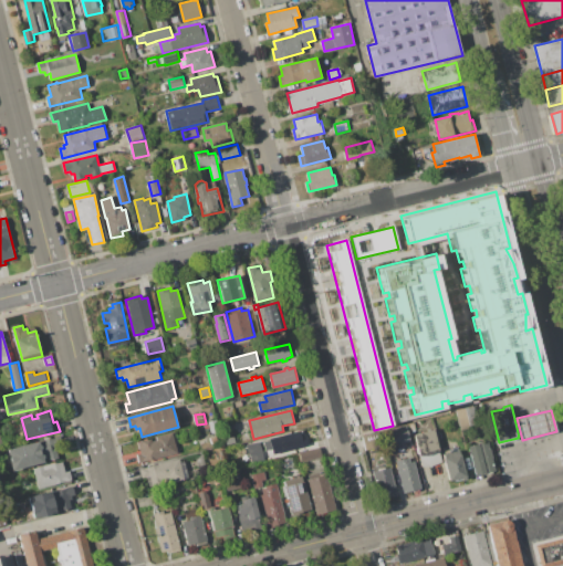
[(218,419),(220,431),(212,433),(209,421),(218,419)]
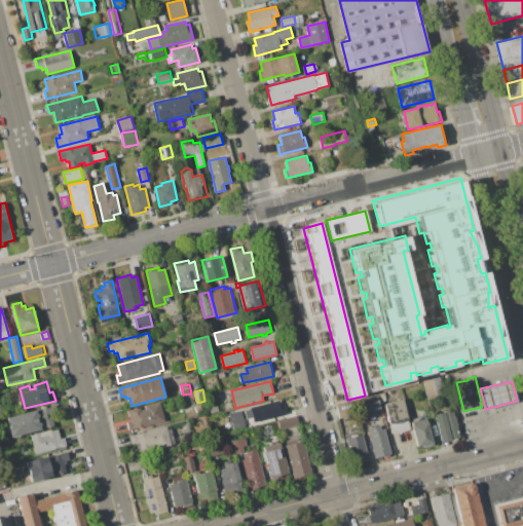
[(378,395),(382,410),(377,412),(377,416),(371,417),(370,413),(364,415),(360,399),(378,395)]
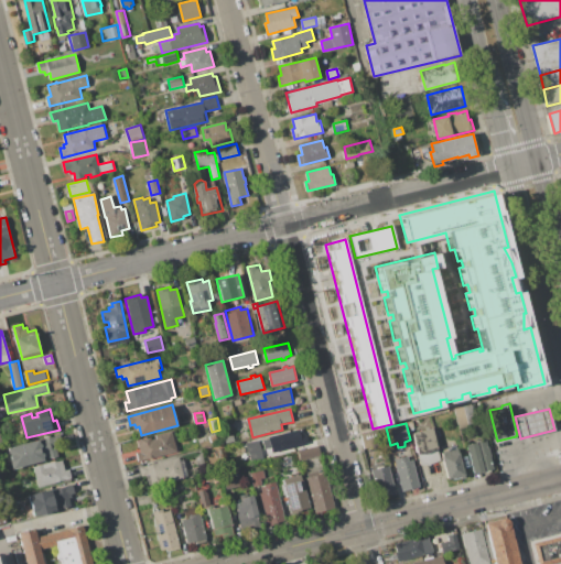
[(433,429),(441,461),(421,465),(413,433),(433,429)]
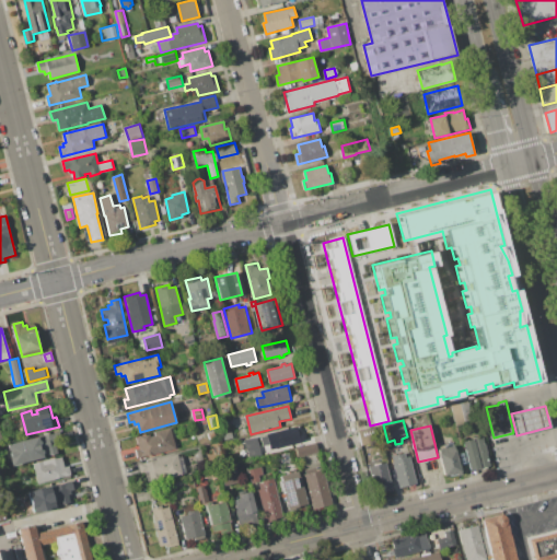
[(271,450),(269,444),(264,445),(262,436),(268,435),(267,434),(298,427),(300,434),(303,433),(305,441),(271,450)]
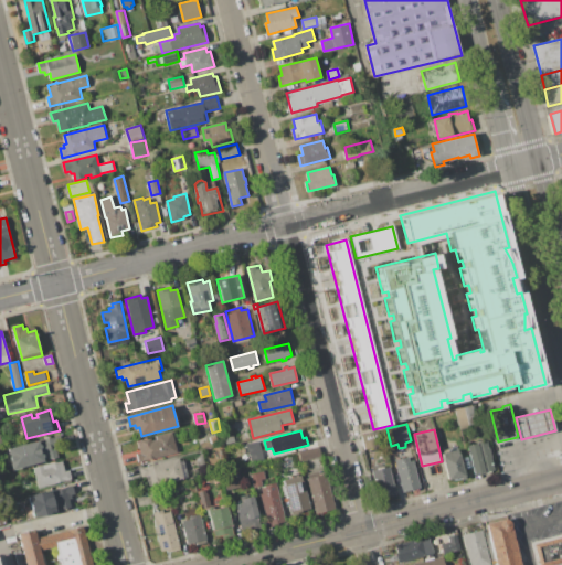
[(141,451),(138,441),(141,441),(141,439),(151,436),(152,440),(158,438),(157,435),(172,432),(178,452),(140,461),(137,452),(141,451)]
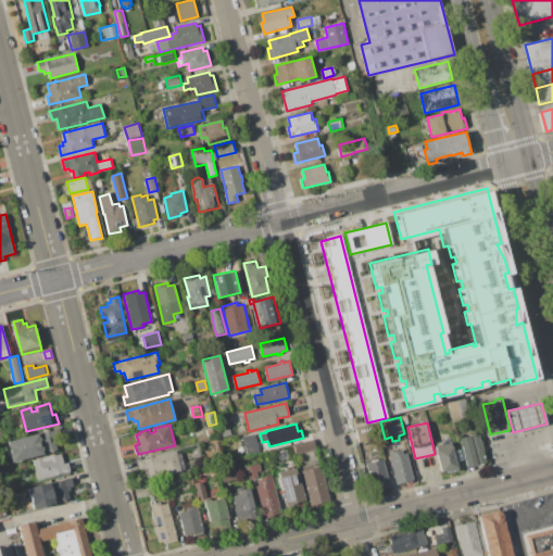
[(373,425),(376,439),(361,442),(356,428),(373,425)]
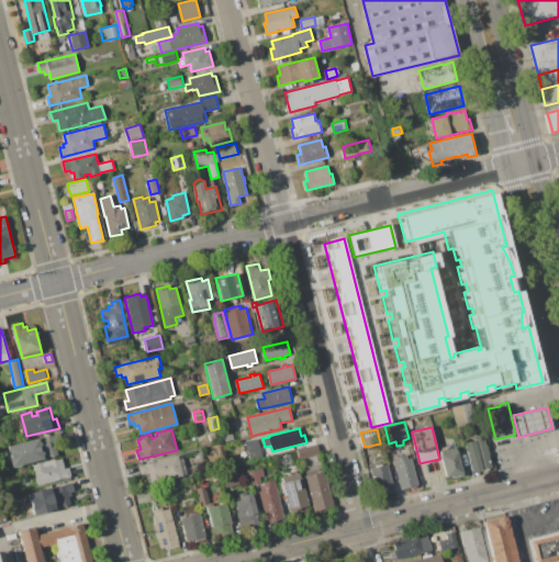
[(233,433),(235,440),(226,441),(225,435),(233,433)]
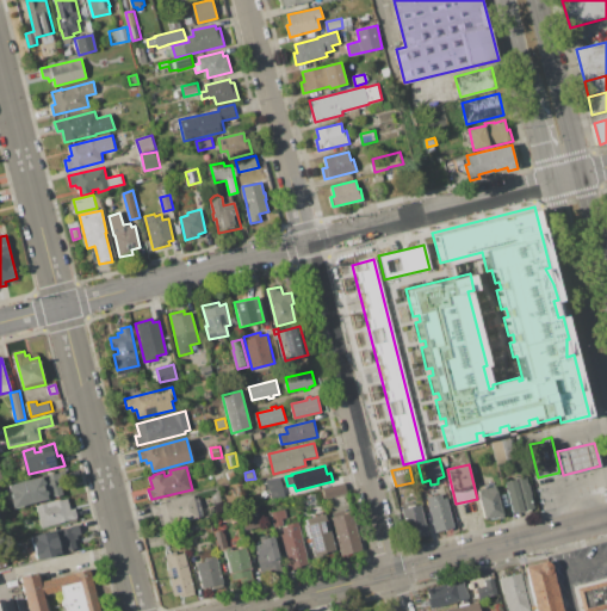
[(66,471),(67,479),(61,480),(64,494),(48,498),(49,499),(14,507),(8,485),(66,471)]
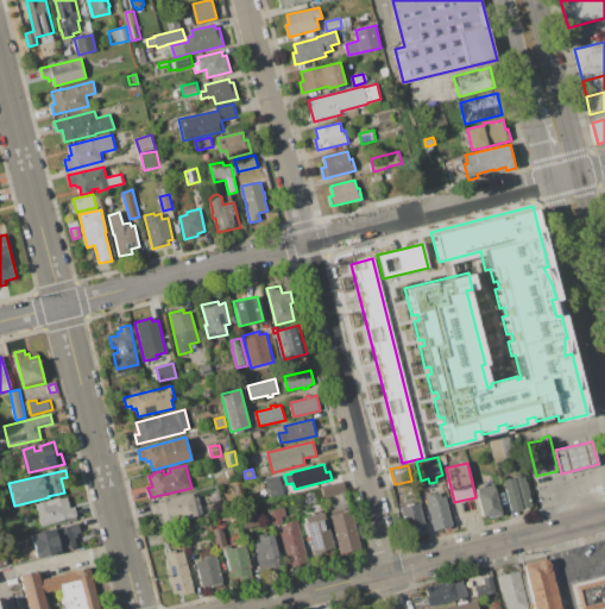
[(281,475),(285,495),(271,498),(266,478),(281,475)]
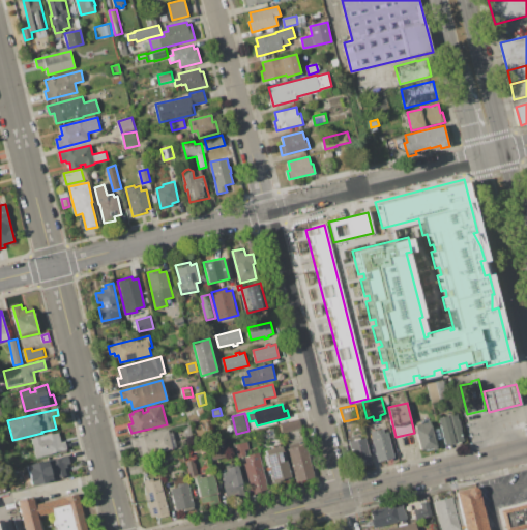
[(458,413),(465,441),(446,445),(439,418),(458,413)]
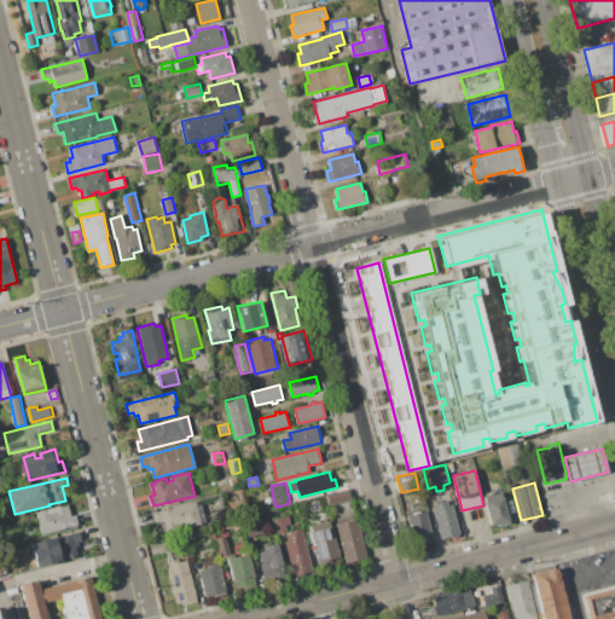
[(350,489),(353,499),(328,507),(324,496),(350,489)]
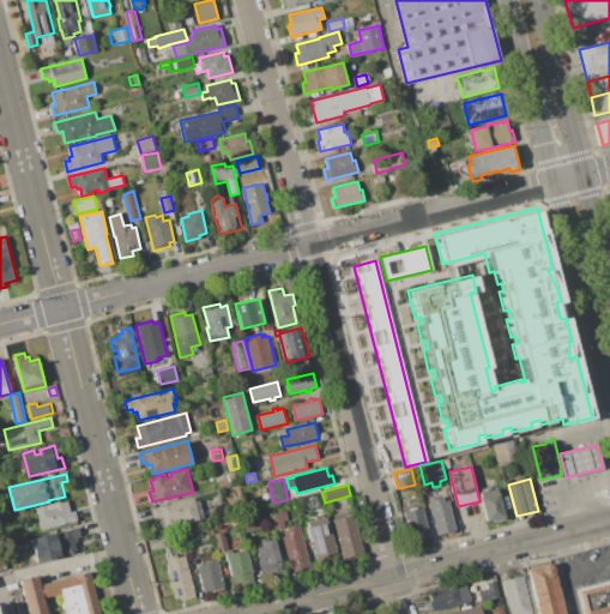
[(499,488),(506,518),(489,523),(481,492),(499,488)]
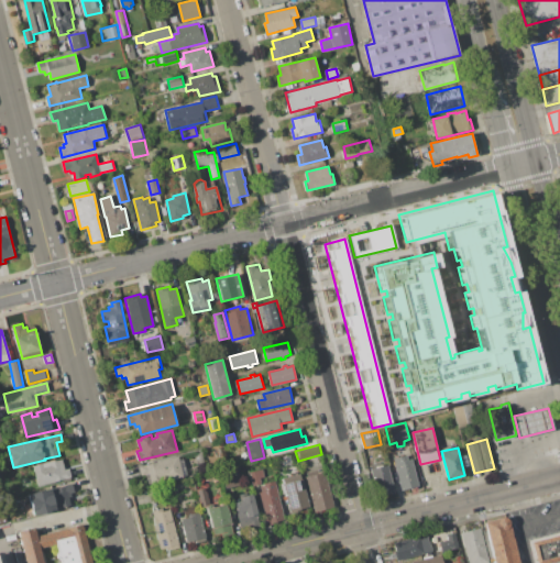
[(414,460),(420,486),(403,490),(395,457),(408,454),(409,460),(414,460)]
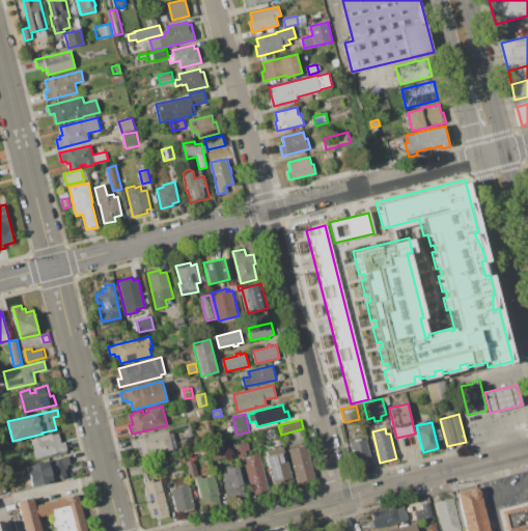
[(136,440),(136,439),(168,430),(173,450),(143,457),(141,450),(139,451),(138,448),(134,449),(132,441),(136,440)]
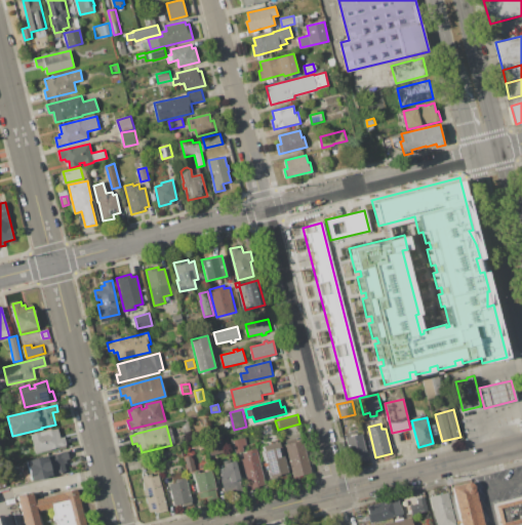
[(55,429),(58,429),(62,438),(65,437),(67,445),(36,453),(32,434),(55,429)]
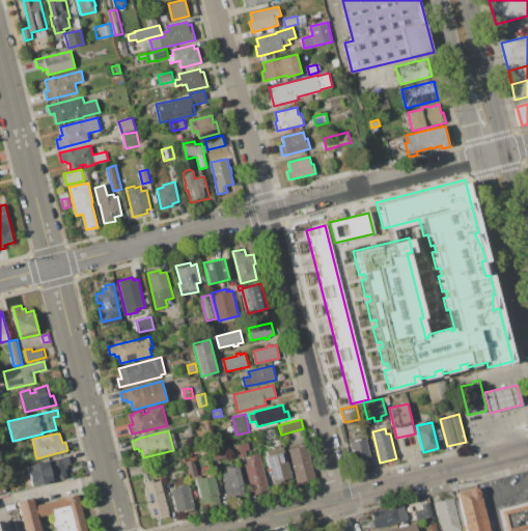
[(366,439),(373,466),(357,470),(350,443),(366,439)]
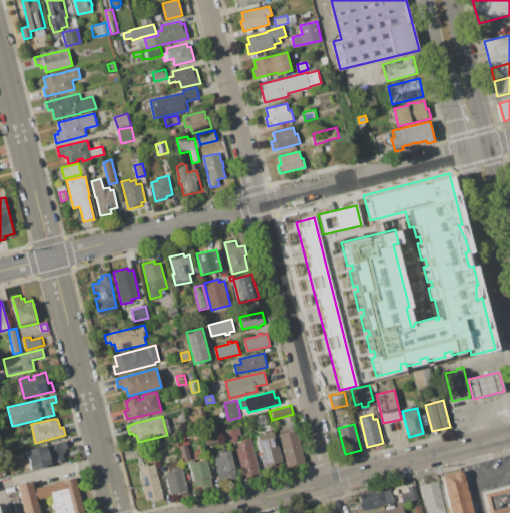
[(240,427),(242,435),(237,436),(239,441),(231,443),(228,430),(240,427)]
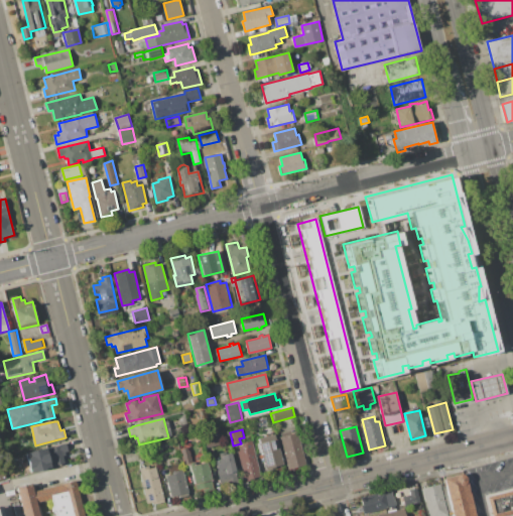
[(281,436),(281,433),(296,430),(296,432),(298,431),(306,465),(288,469),(280,436),(281,436)]
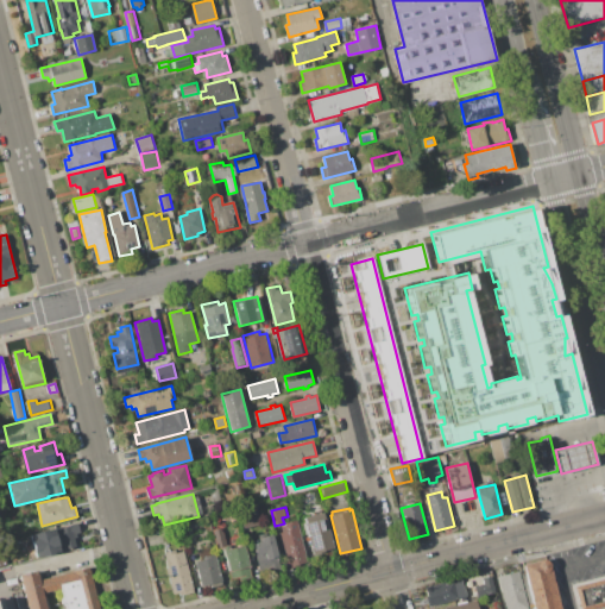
[(306,518),(323,513),(326,520),(327,520),(334,550),(314,554),(306,518)]
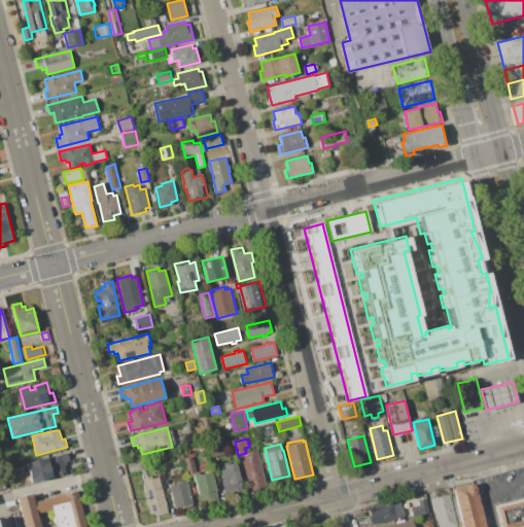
[(248,454),(247,453),(258,450),(268,487),(251,491),(243,461),(246,460),(245,455),(248,454)]
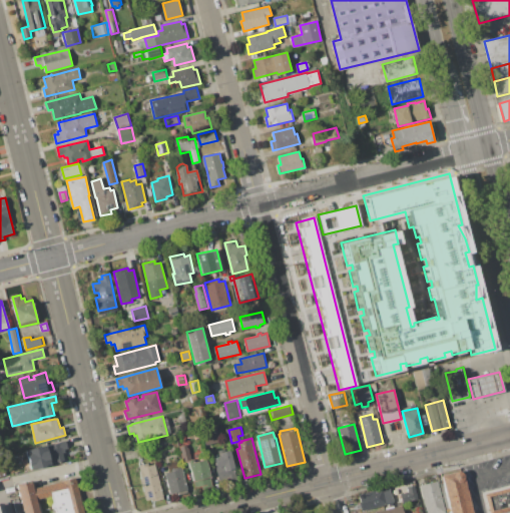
[(66,440),(68,449),(65,449),(66,452),(63,453),(65,460),(54,463),(54,460),(50,461),(51,464),(41,467),(36,447),(66,440)]
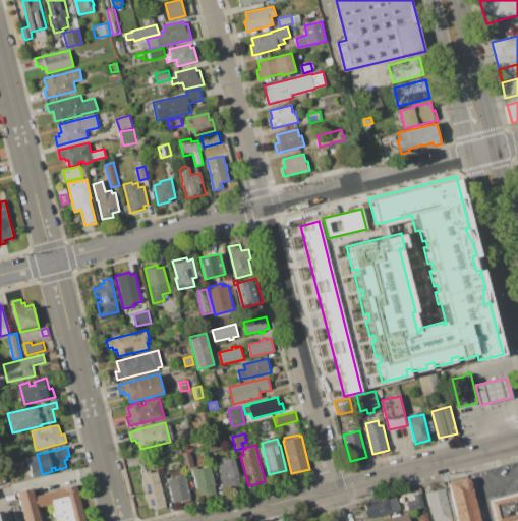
[(189,452),(190,455),(192,454),(195,467),(196,466),(197,469),(210,466),(218,495),(206,497),(205,494),(199,496),(192,468),(187,469),(183,453),(189,452)]
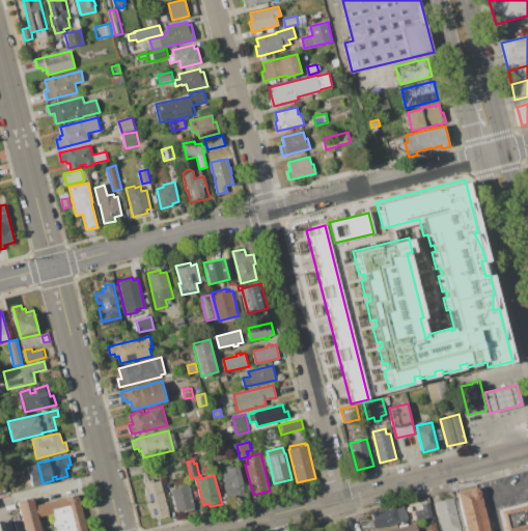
[(229,472),(229,469),(239,467),(246,494),(228,498),(222,473),(229,472)]
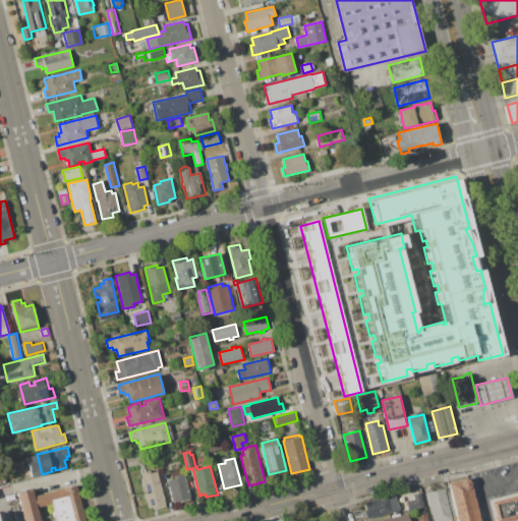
[(155,469),(155,472),(158,472),(167,507),(158,509),(158,508),(155,509),(155,507),(150,509),(140,473),(155,469)]
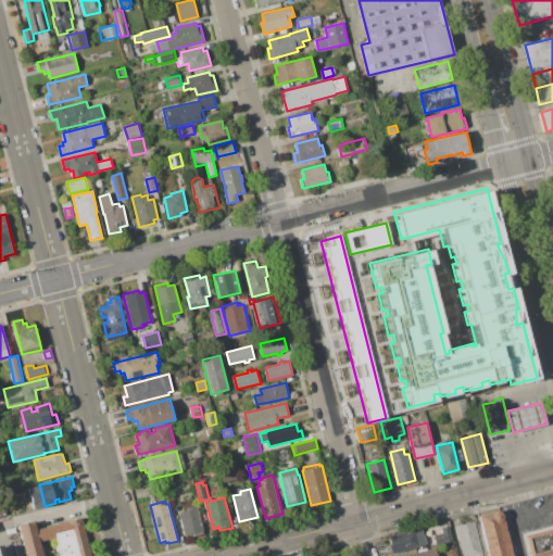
[(189,510),(188,508),(198,505),(205,531),(186,535),(180,513),(189,510)]
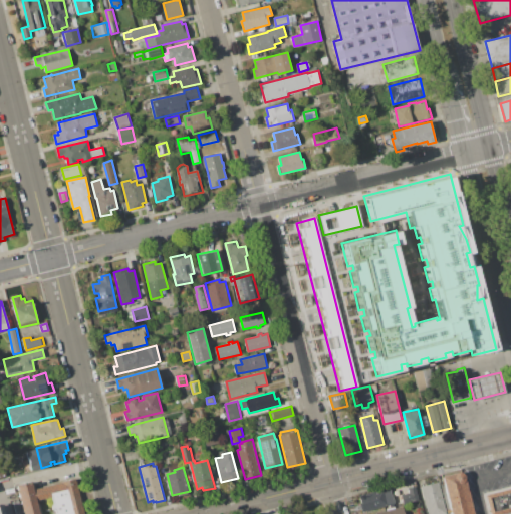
[(458,473),(461,473),(464,474),(465,477),(474,513),(451,513),(443,477),(458,473)]
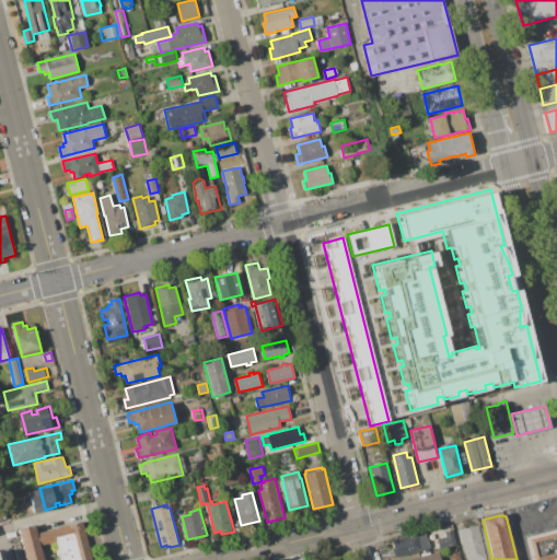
[(62,559),(62,556),(60,555),(58,553),(58,551),(59,550),(60,549),(58,541),(41,545),(44,559),(26,559),(20,529),(36,525),(38,533),(83,522),(92,559),(62,559)]
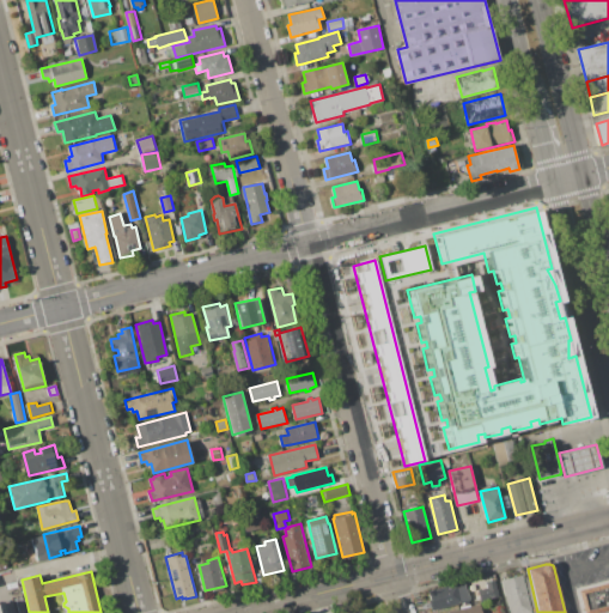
[(523,575),(533,612),(510,612),(503,581),(523,575)]
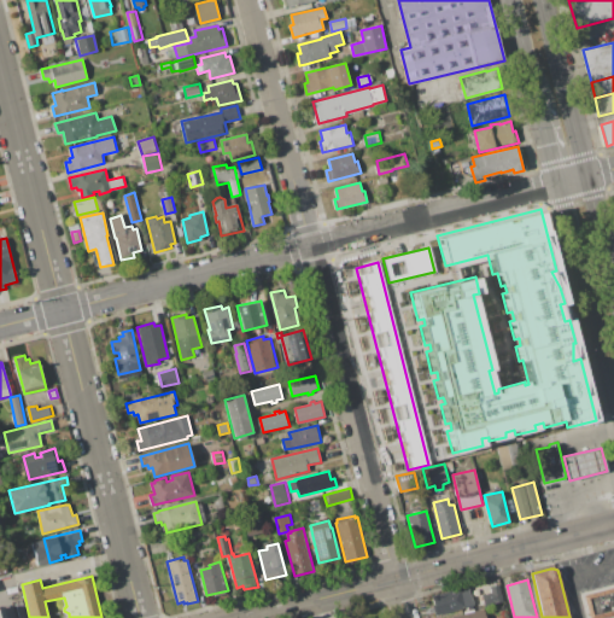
[(492,592),(491,587),(500,584),(504,600),(485,605),(483,594),(492,592)]
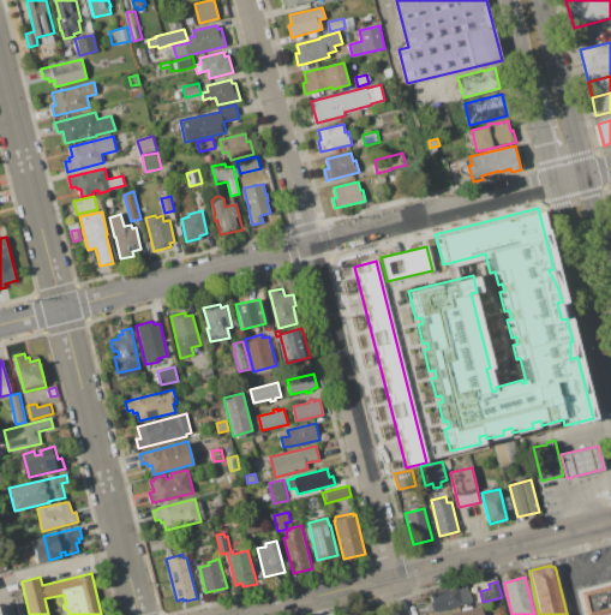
[(460,585),(460,586),(468,585),(474,605),(467,607),(467,604),(436,613),(430,592),(460,585)]
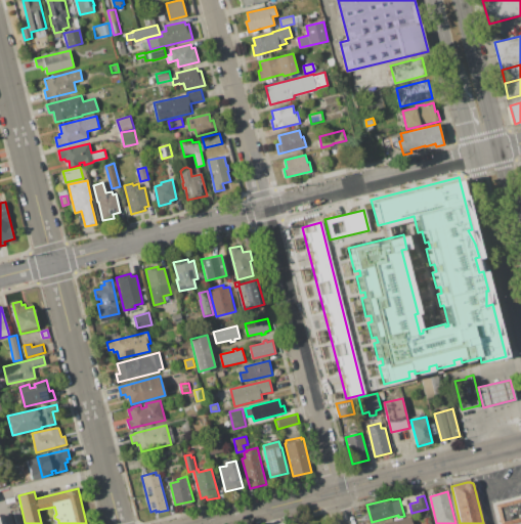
[(520,522),(513,523),(501,523),(495,505),(520,498),(520,522)]
